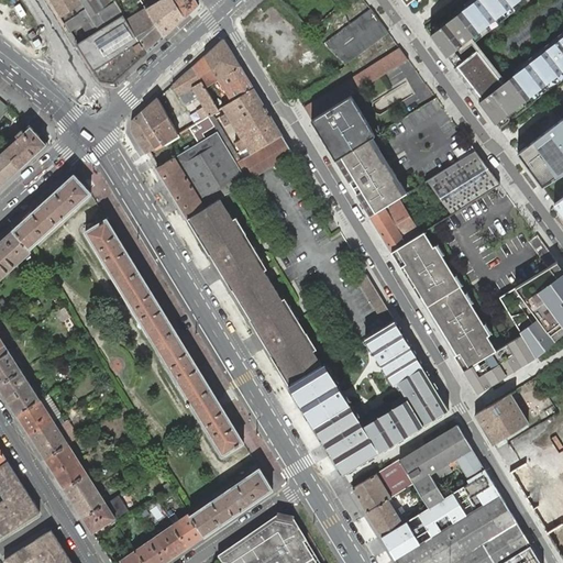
[(50,0),(59,15),(73,7),(84,23),(81,24),(89,36),(84,40),(81,36),(75,41),(77,43),(94,69),(100,80),(114,83),(147,53),(140,41),(131,25),(127,19),(114,0),(50,0)]
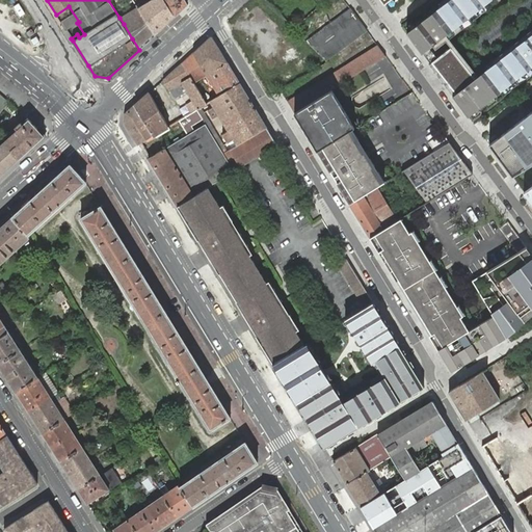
[(155,35),(175,17),(163,0),(149,0),(137,7),(155,35)]
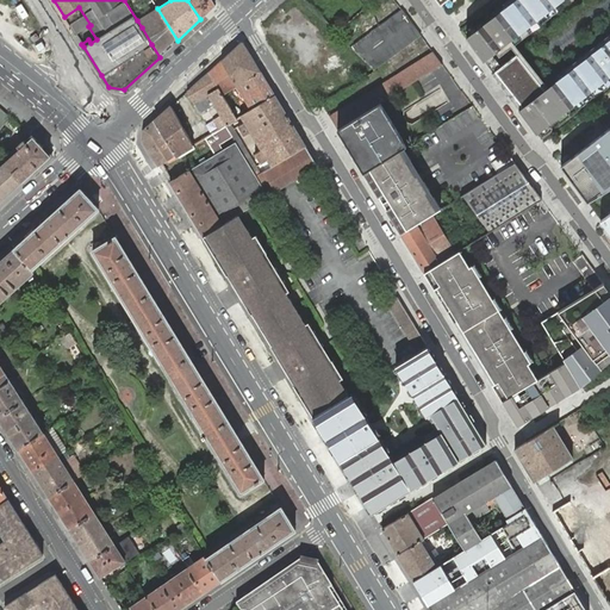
[(216,5),(212,0),(187,0),(200,19),(216,5)]
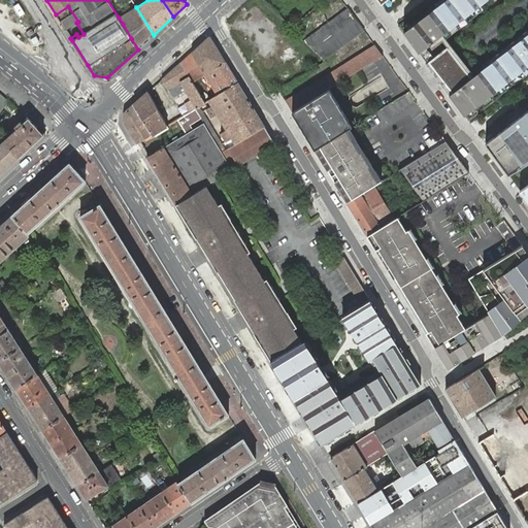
[(297,20),(283,5),(288,0),(274,0),(271,4),(291,25),(297,20)]
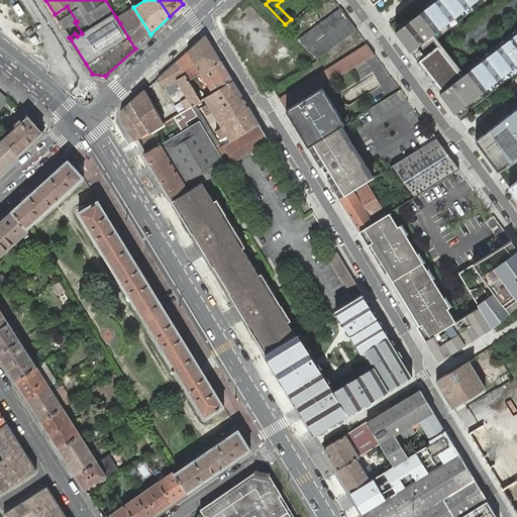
[(301,15),(313,3),(309,0),(294,0),(290,5),(301,15)]
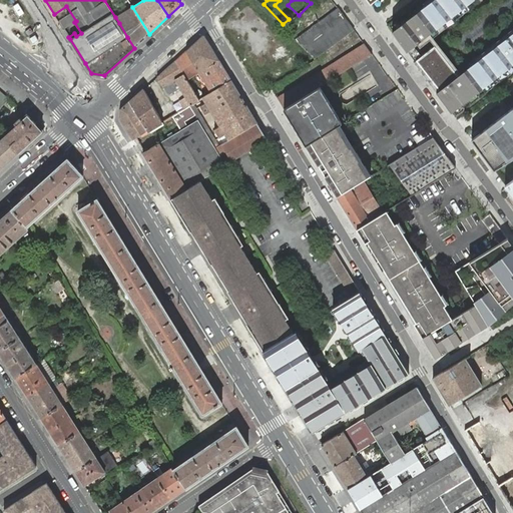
[(512,0),(431,0),(392,31),(451,111),(512,62),(512,0)]
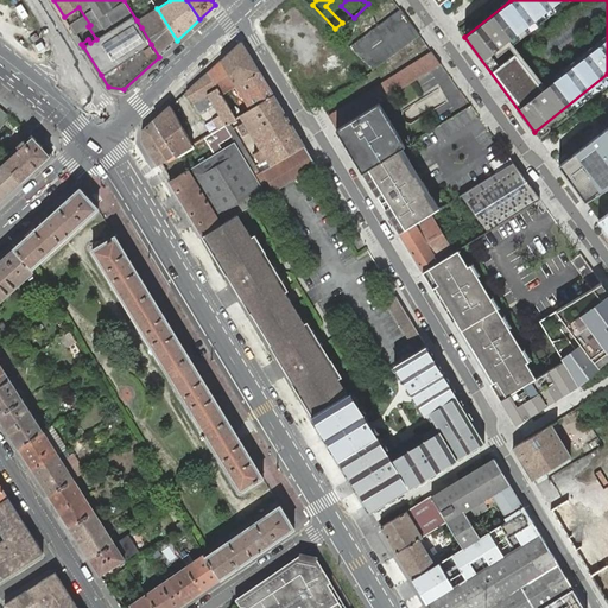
[(151,44),(159,57),(177,40),(157,8),(137,20),(141,27),(151,44)]
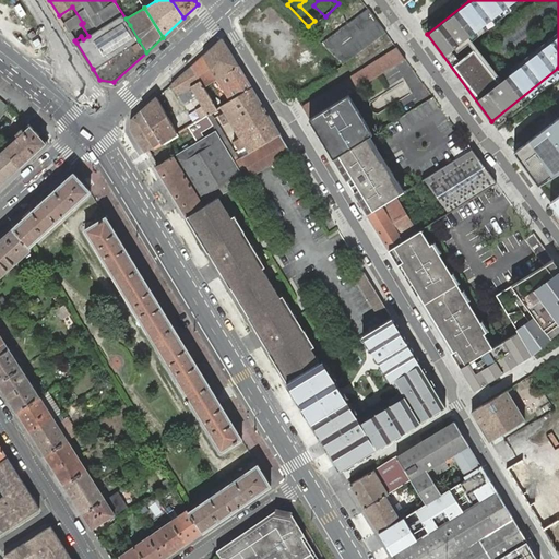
[(328,48),(343,63),(387,32),(369,9),(321,43),(328,48)]
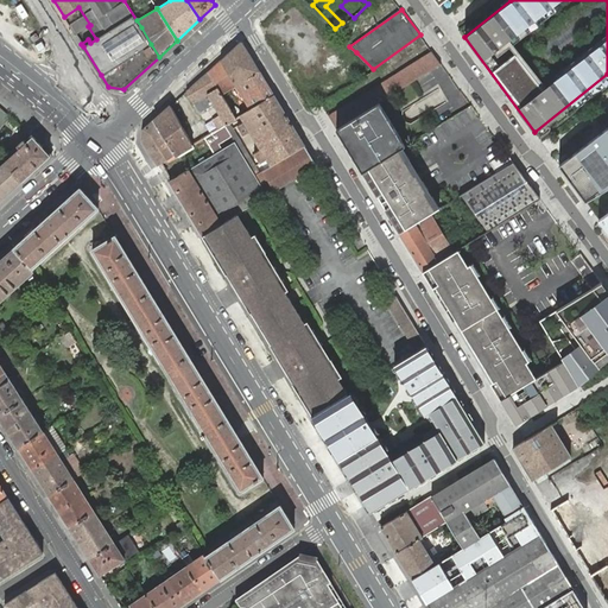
[(241,42),(221,59),(236,86),(260,71),(242,42),(241,42)]
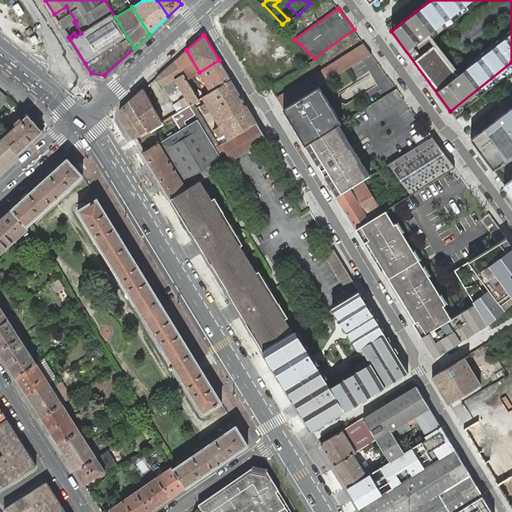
[(285,80),(274,87),(280,95),(360,45),(354,35),(285,79),(285,80)]
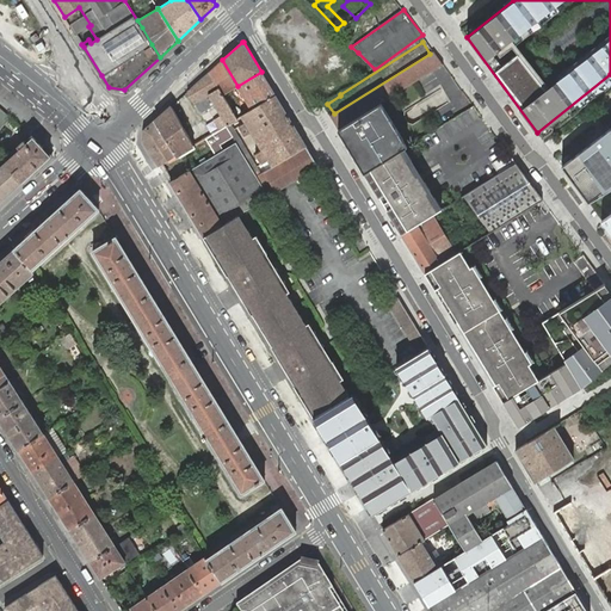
[(381,86),(331,117),(339,130),(381,104),(388,99),(402,90),(444,65),(434,51),(381,86)]
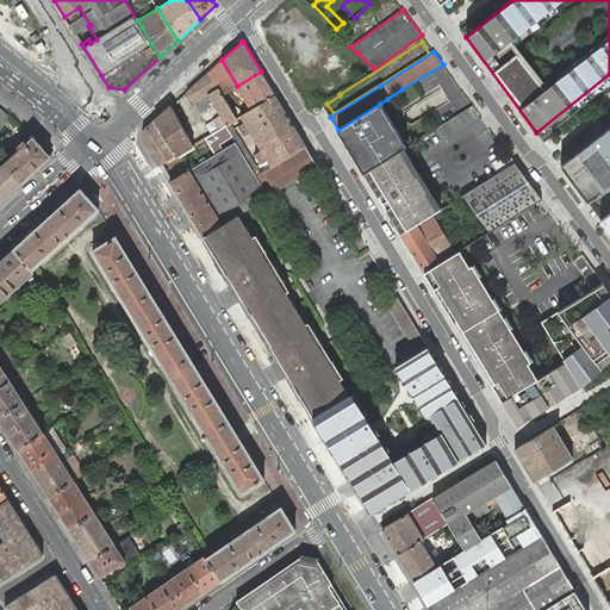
[(237,86),(222,60),(209,72),(218,87),(224,94),(230,91),(236,86),(237,86)]
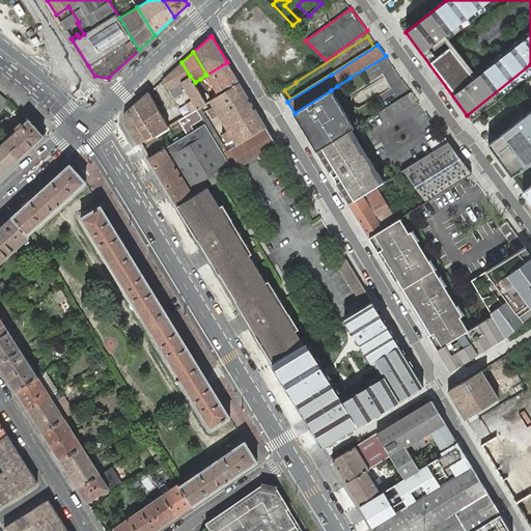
[(190,76),(182,62),(163,79),(174,98),(187,91),(191,100),(186,104),(191,113),(196,109),(197,109),(204,105),(206,103),(195,82),(190,76)]
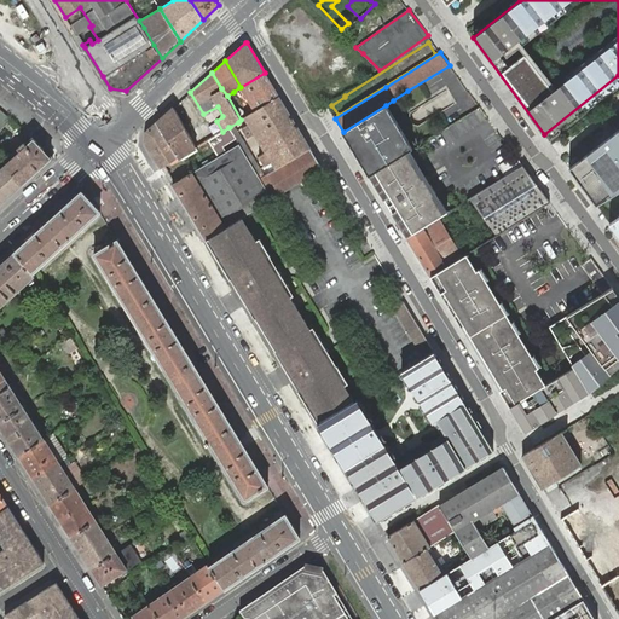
[(265,73),(241,87),(239,87),(247,98),(255,111),(279,97),(265,73)]
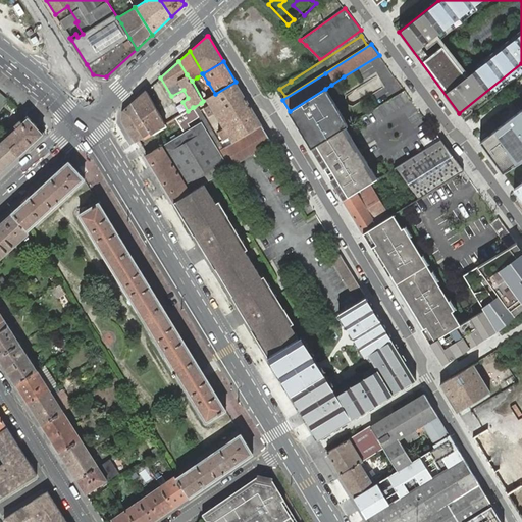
[(231,142),(261,123),(236,82),(215,94),(206,99),(209,104),(203,108),(209,116),(214,113),(220,123),(223,128),(218,132),(223,140),(228,137),(231,142)]
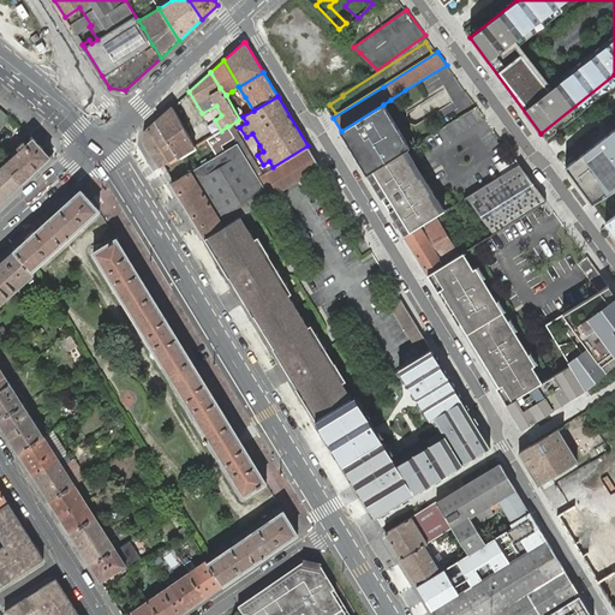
[(341,131),(366,174),(382,165),(406,149),(408,148),(383,105),(341,131)]
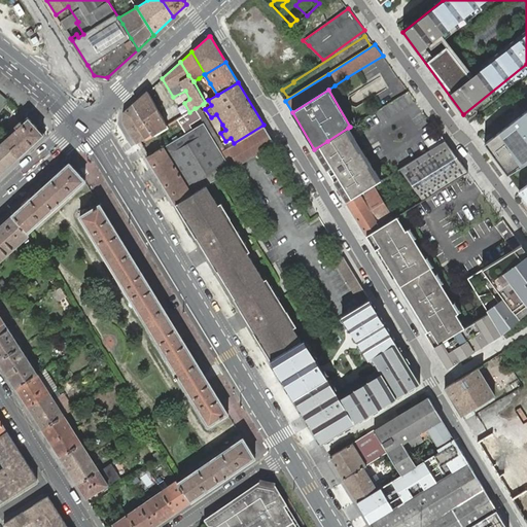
[(148,92),(135,104),(152,134),(157,131),(167,125),(161,113),(148,92)]
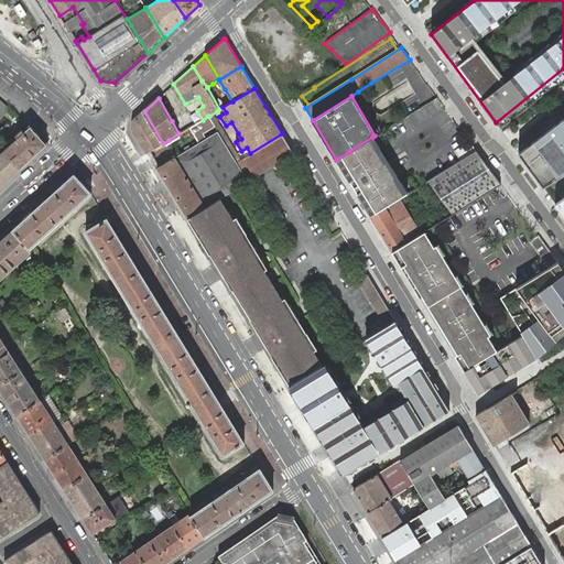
[(0,99),(0,119),(9,108),(0,99)]
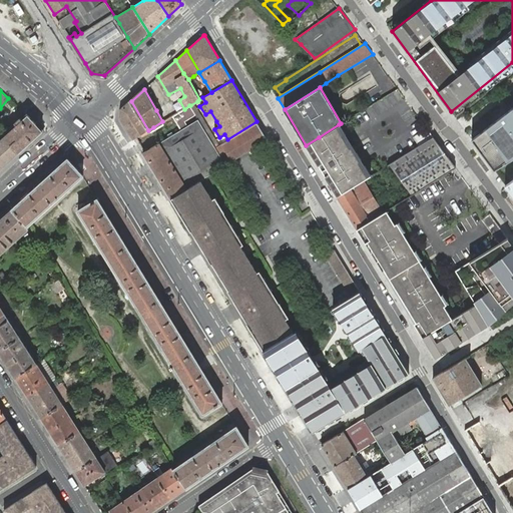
[(121,116),(134,138),(139,135),(148,130),(131,101),(122,109),(121,116)]
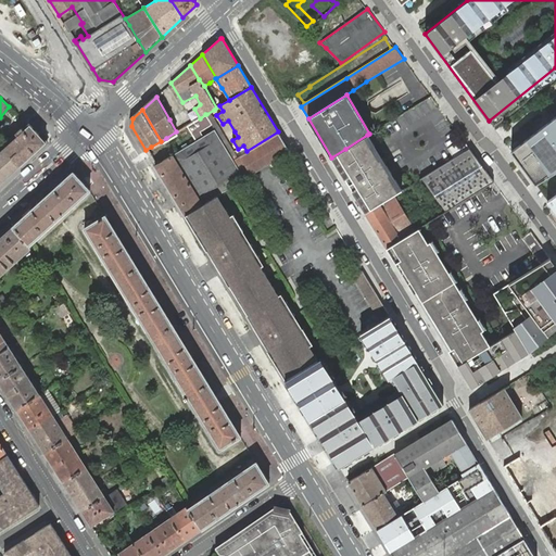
[(220,140),(234,160),(239,156),(235,151),(238,149),(232,140),(229,142),(226,136),(219,125),(223,124),(216,115),(214,110),(206,114),(205,114),(209,118),(212,125),(215,129),(220,140)]
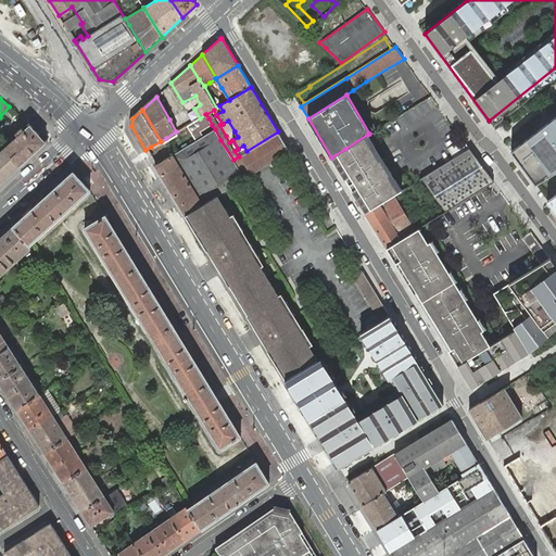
[(209,118),(205,114),(200,118),(194,122),(187,126),(190,130),(209,118)]
